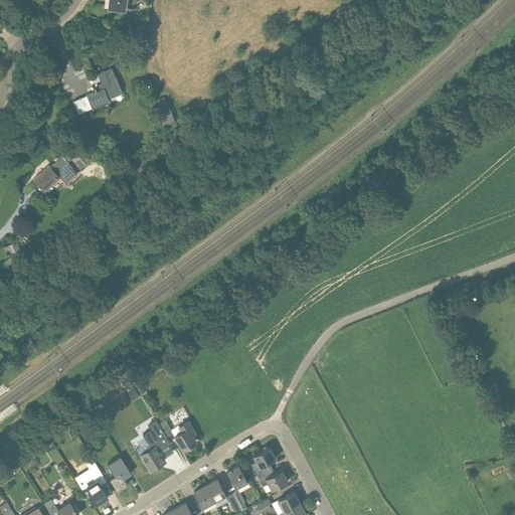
[(109,0),(108,8),(125,10),(125,0),(109,0)]
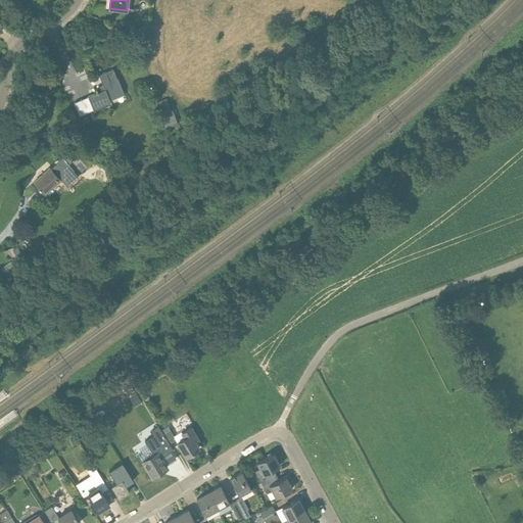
[(97,93),(91,96),(74,103),(80,116),(111,102),(109,98),(117,95),(123,93),(119,81),(112,69),(105,74),(104,72),(98,75),(104,87),(96,90),(97,93)]
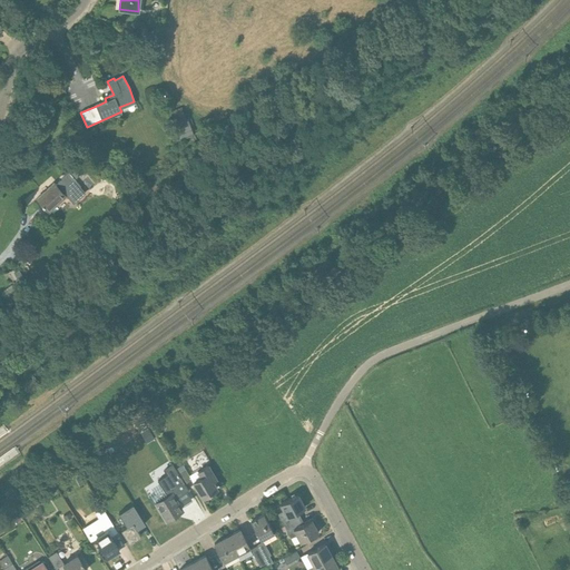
[(186,118),(182,108),(172,111),(179,133),(175,134),(177,140),(194,134),(187,118),(186,118)]
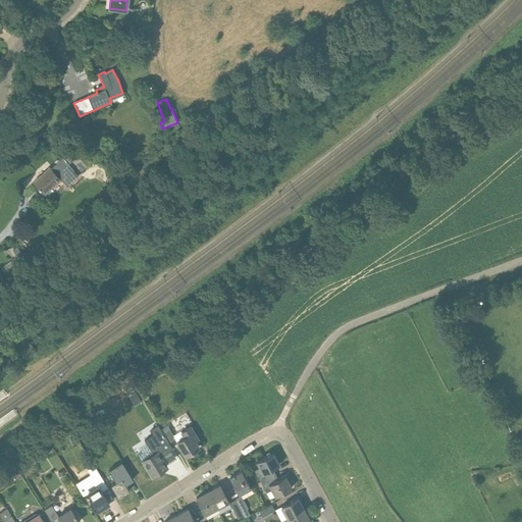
[(85,143),(91,140),(87,131),(81,133),(85,143)]
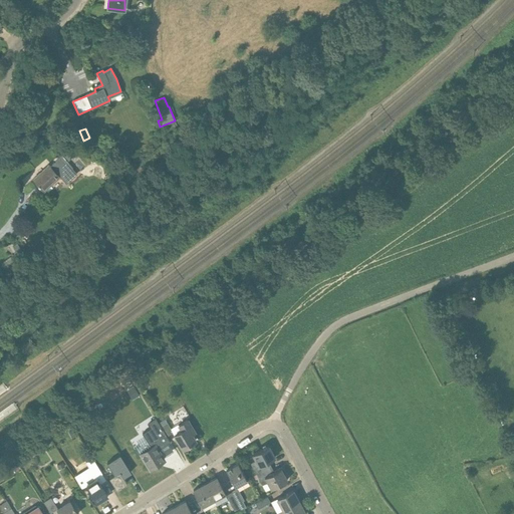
[(68,161),(74,156),(67,146),(60,152),(68,161)]
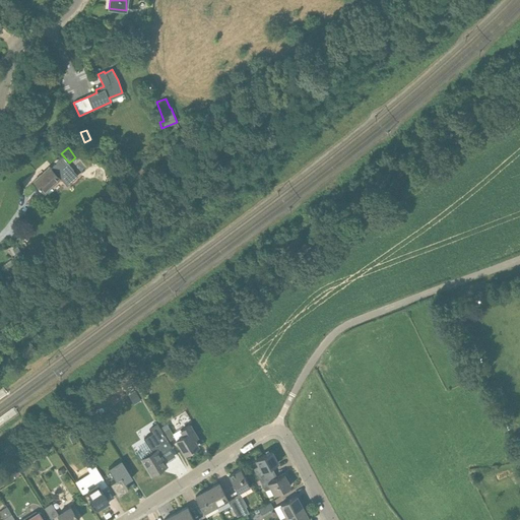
[(61,181),(62,181),(63,182),(64,182),(65,183),(67,183),(68,183),(69,183),(70,182),(71,182),(72,181),(73,181),(73,180),(74,179),(74,178),(75,177),(75,176),(75,174),(75,173),(74,172),(74,171),(73,170),(63,157),(51,169),(50,168),(34,182),(45,194),(60,180),(61,181)]
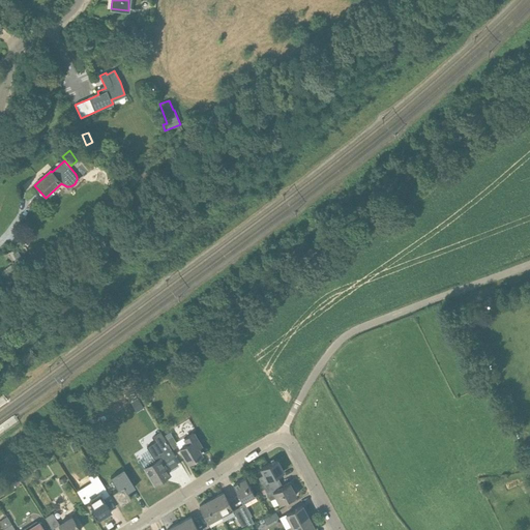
[(16,251),(9,255),(18,268),(24,264),(16,251)]
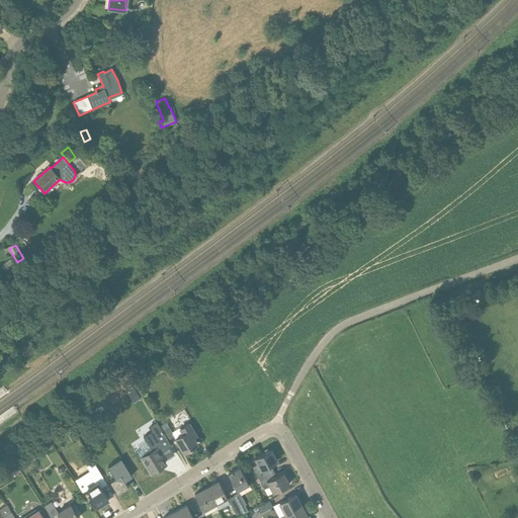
[(128,393),(132,398),(135,402),(140,399),(137,394),(134,390),(128,393)]
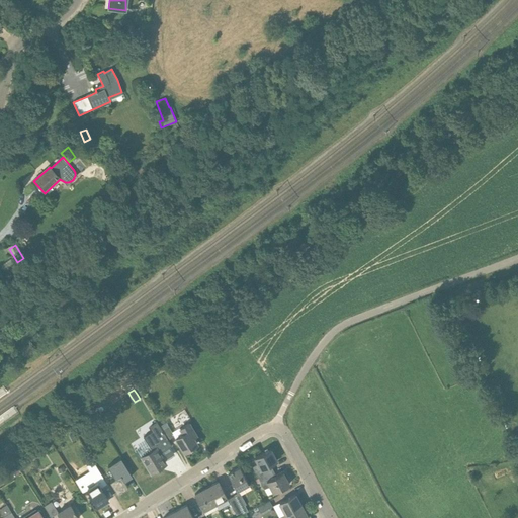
[(174,436),(172,432),(166,423),(160,426),(169,440),(174,436)]
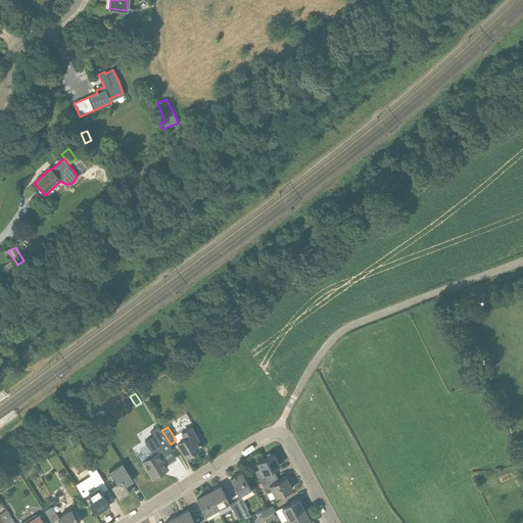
[(174,436),(176,440),(186,457),(199,448),(195,442),(198,440),(191,428),(182,433),(180,432),(174,436)]
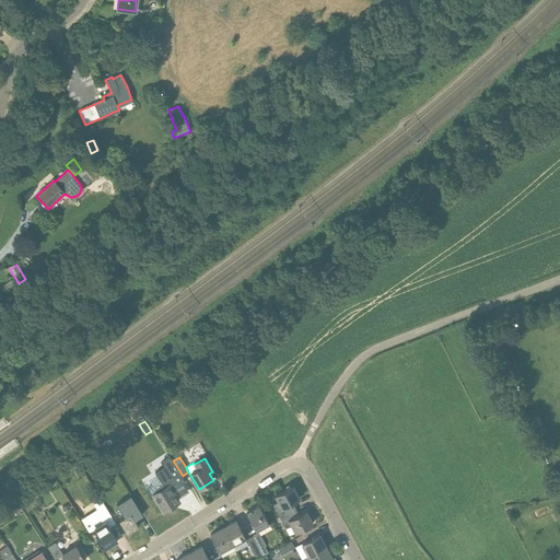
[(163,511),(178,501),(168,486),(153,496),(163,511)]
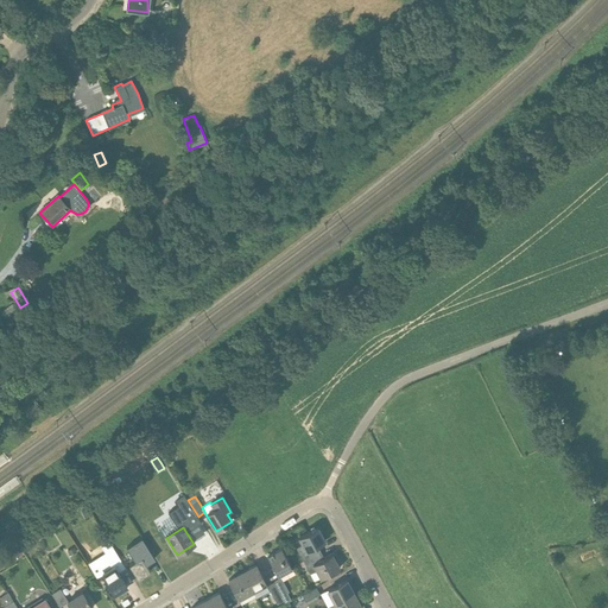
[(303,561),(320,552),(317,546),(325,542),(317,527),(298,537),(303,545),(296,548),(303,561)]
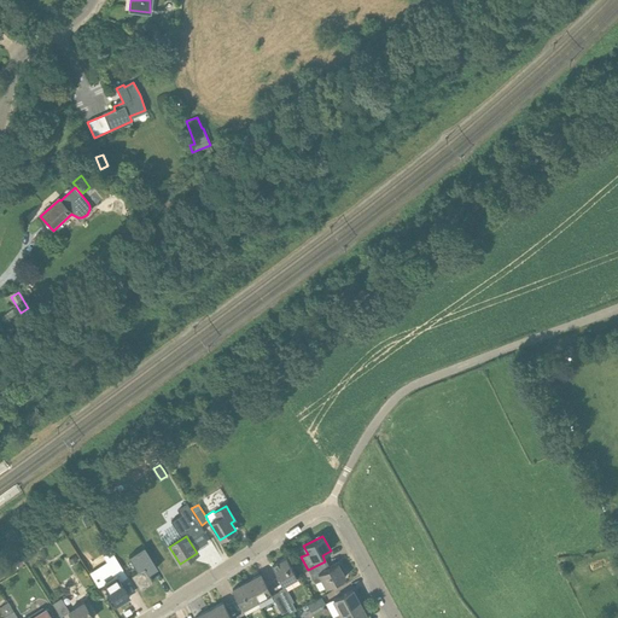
[(33,551),(23,555),(28,563),(38,557),(33,551)]
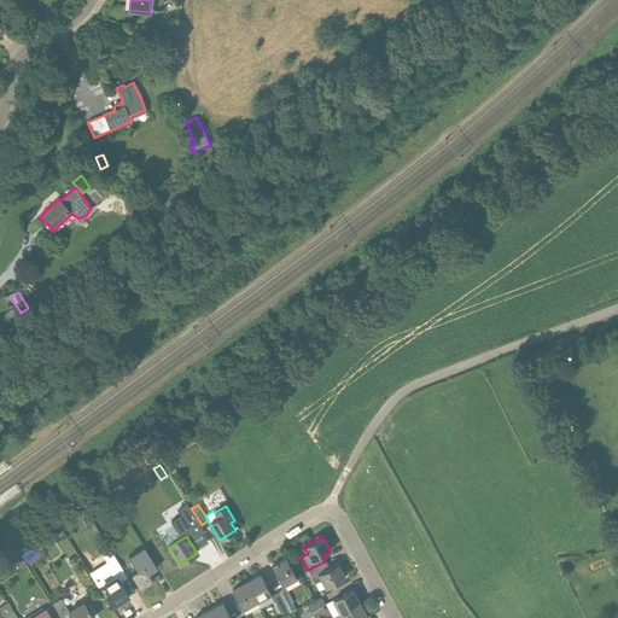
[(132,560),(121,567),(127,577),(128,577),(132,575),(140,589),(152,581),(147,573),(157,567),(149,555),(134,565),(132,560)]
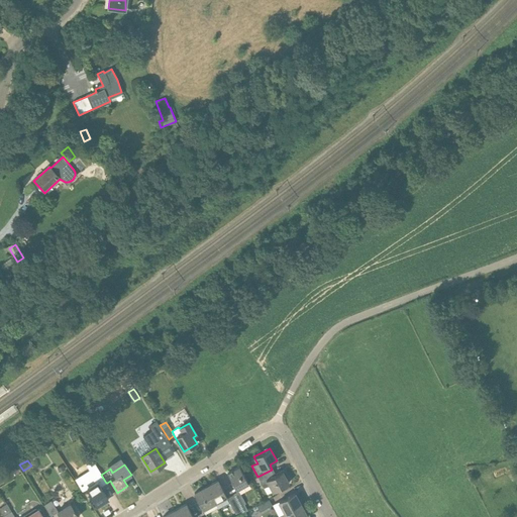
[(106,483),(101,475),(100,473),(96,467),(86,473),(85,478),(77,483),(82,491),(87,488),(97,505),(108,499),(101,487),(106,483)]
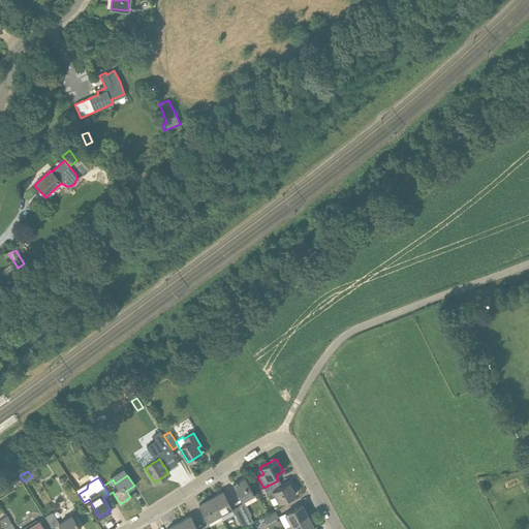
[(245,504),(255,499),(253,495),(254,495),(245,477),(232,485),(241,501),(243,500),(245,504)]
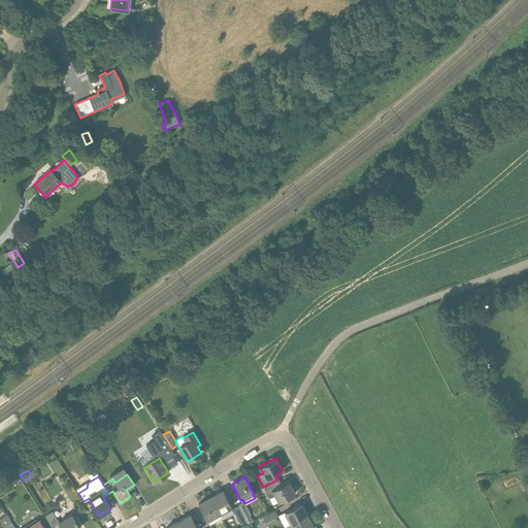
[(18,479),(10,483),(12,488),(20,484),(18,479)]
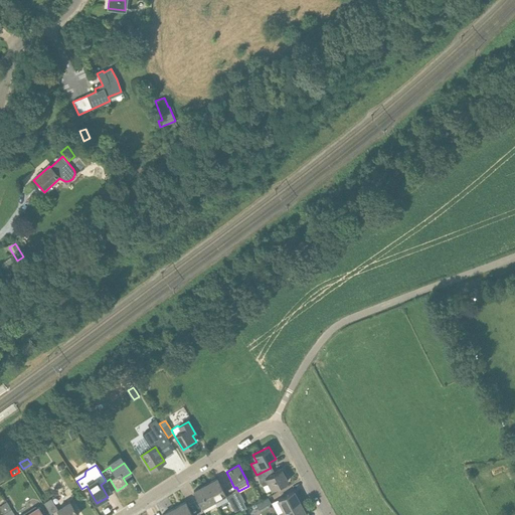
[(274,473),(271,468),(256,475),(263,486),(268,483),(272,490),(288,481),(282,469),(274,473)]
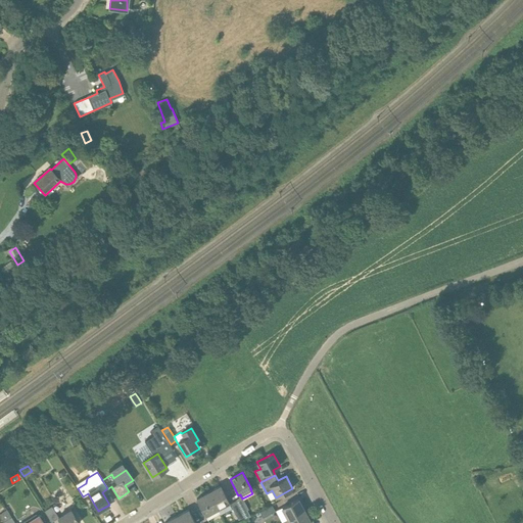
[(216,509),(217,509),(229,502),(221,486),(207,493),(216,509)]
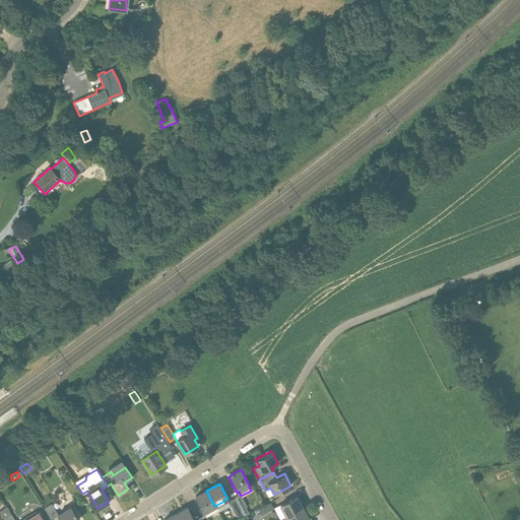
[(215,506),(214,506),(206,491),(195,497),(203,512),(206,517),(218,511),(215,506)]
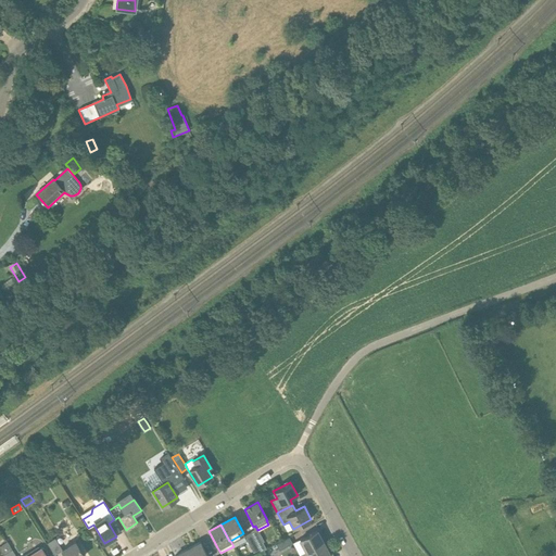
[(251,532),(260,550),(261,552),(267,550),(257,530),(251,532)]
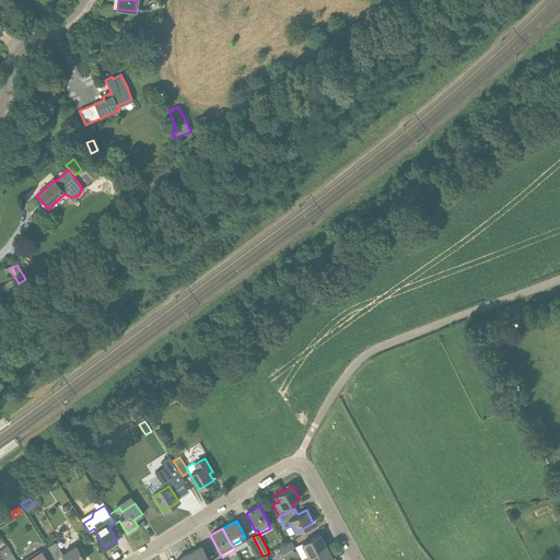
[(308,556),(326,547),(318,534),(302,544),(308,556)]
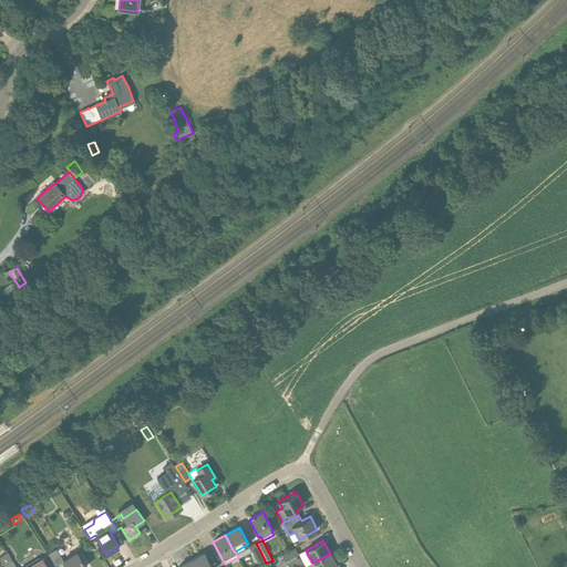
[(265,560),(256,543),(249,546),(258,564),(265,560)]
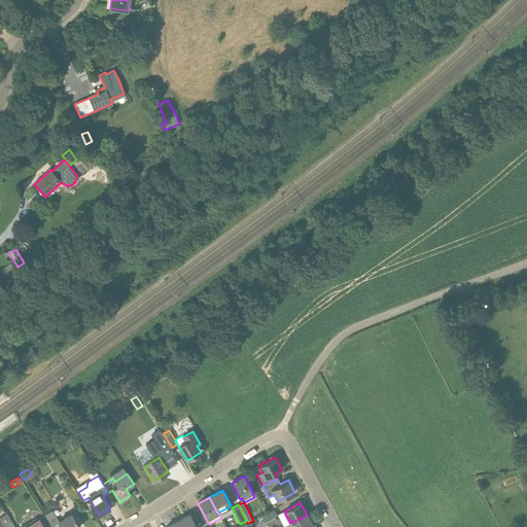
[(265,522),(277,516),(274,510),(261,516),(265,522)]
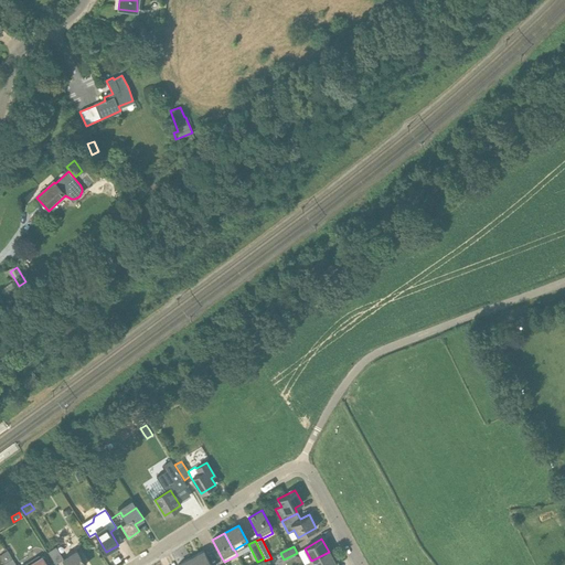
[(63,558),(56,547),(49,553),(55,564),(63,560),(63,558)]
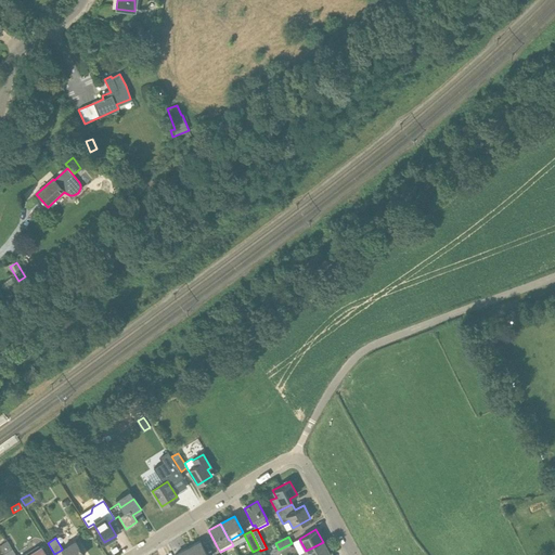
[(15,554),(8,541),(0,545),(0,549),(3,554),(4,554),(3,554),(15,554)]
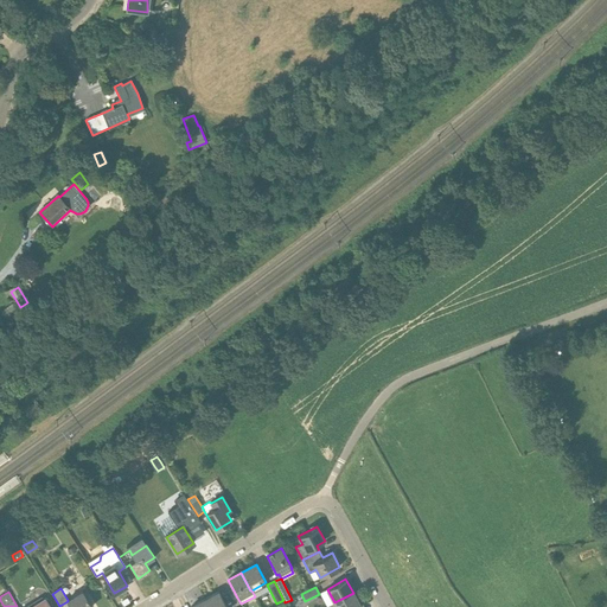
[(91,606),(82,592),(68,600),(68,601),(70,606),(91,606)]
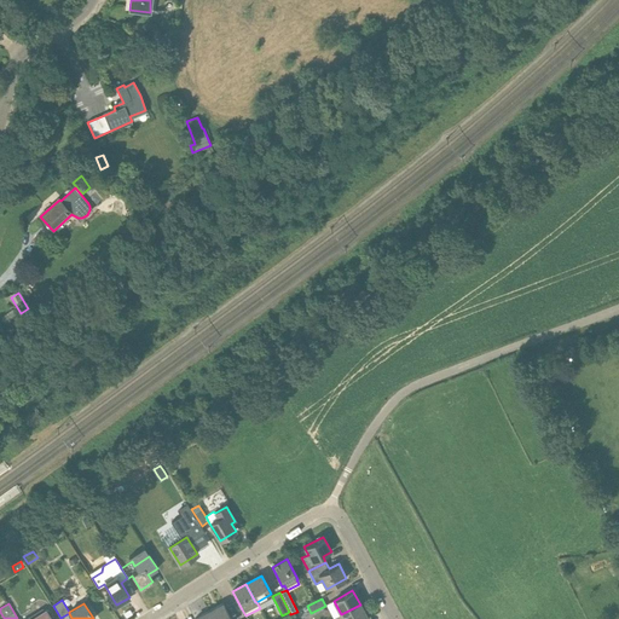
[(208,612),(212,618),(230,618),(223,603),(208,612)]
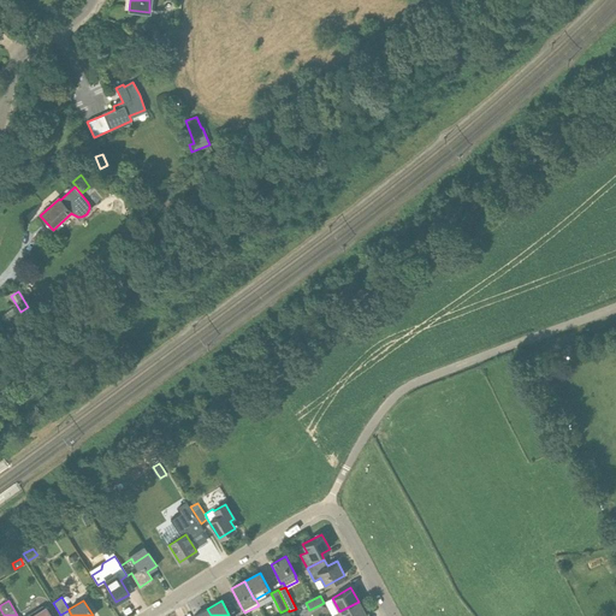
[(365,615),(366,615),(359,602),(339,611),(332,615),(365,615)]
